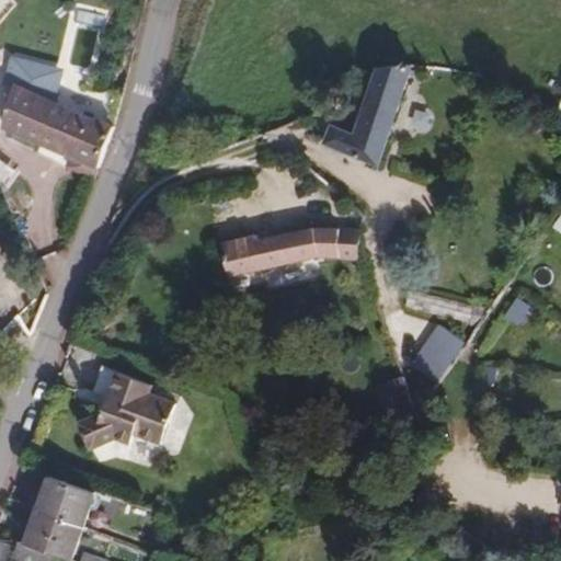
[(412,66),(381,67),(358,136),(345,130),(325,138),(328,146),(380,165),(412,66)]
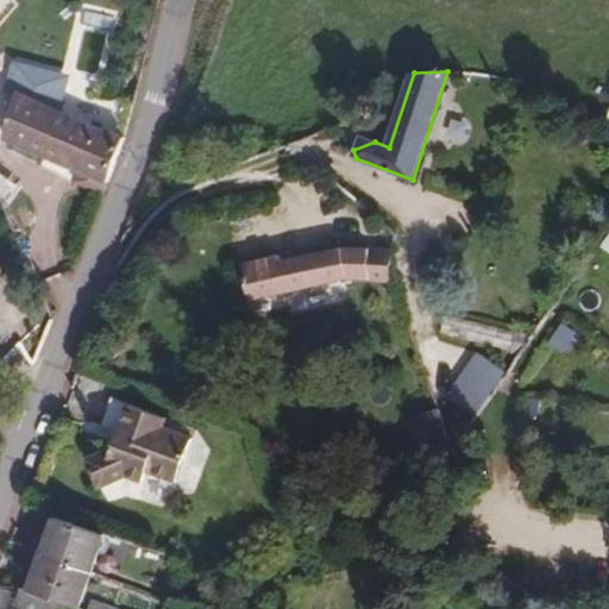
[(124,138),(123,137),(19,94),(5,140),(87,174),(81,189),(101,198),(124,138)]
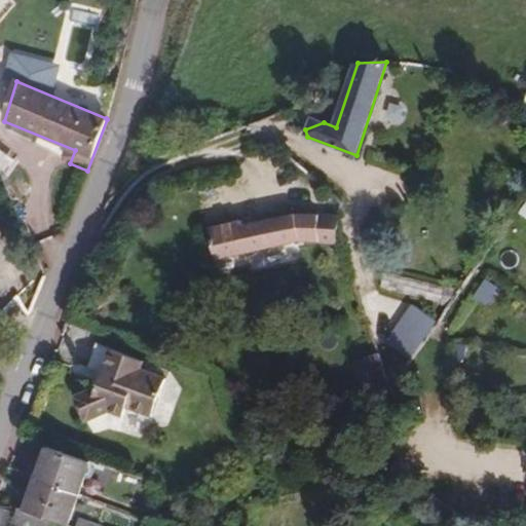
[(321,241),(324,215),(297,214),(274,219),(273,212),(266,213),(268,221),(245,226),(245,220),(212,228),(219,260),(271,247),(273,253),(279,252),(278,246),(305,239),(321,241)]
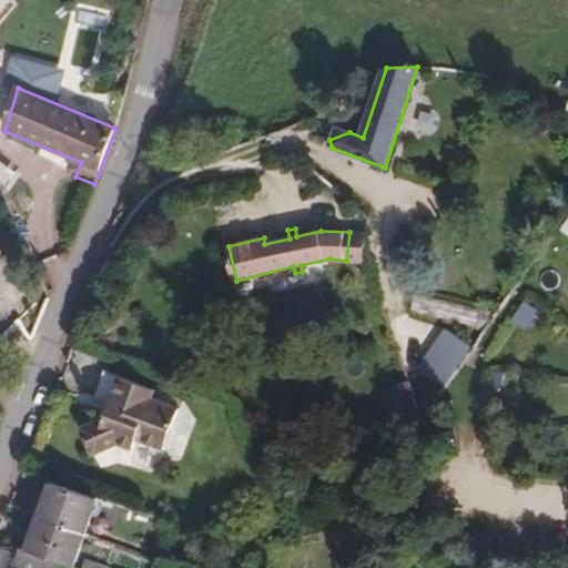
[(366,259),(369,234),(350,232),(346,261),(368,262),(366,259)]
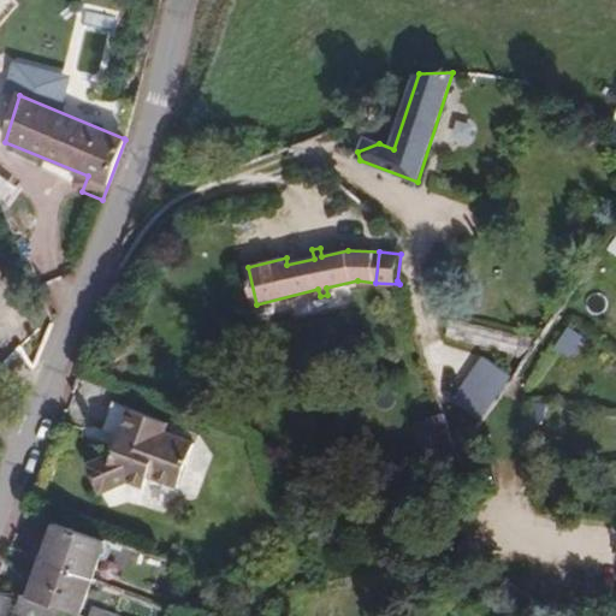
[(516,355),(521,336),(452,317),(446,337),(516,355)]
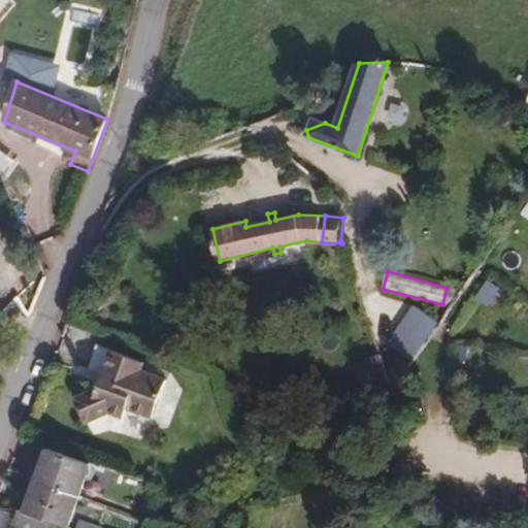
[(486,279),(479,300),(494,305),(501,285),(486,279)]
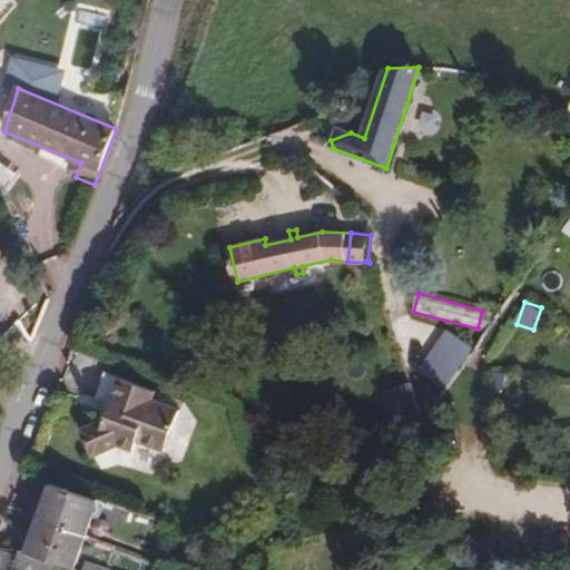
[(420,370),(449,390),(477,349),(448,328),(420,370)]
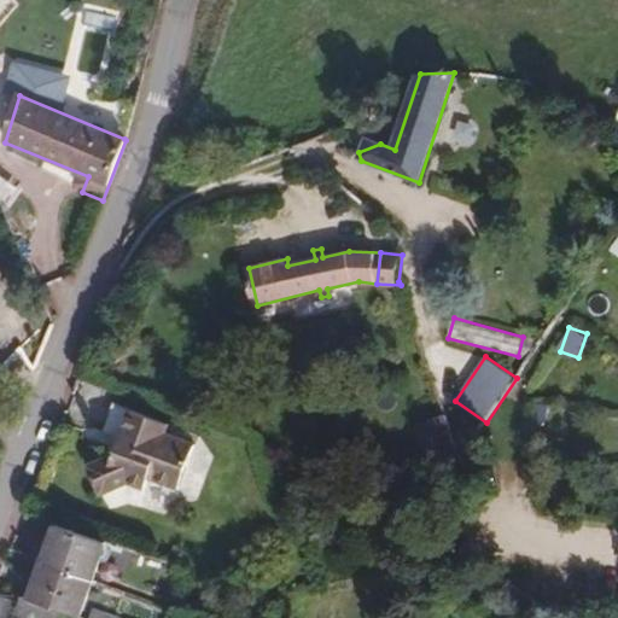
[(101,435),(108,437),(118,406),(114,403),(101,435)]
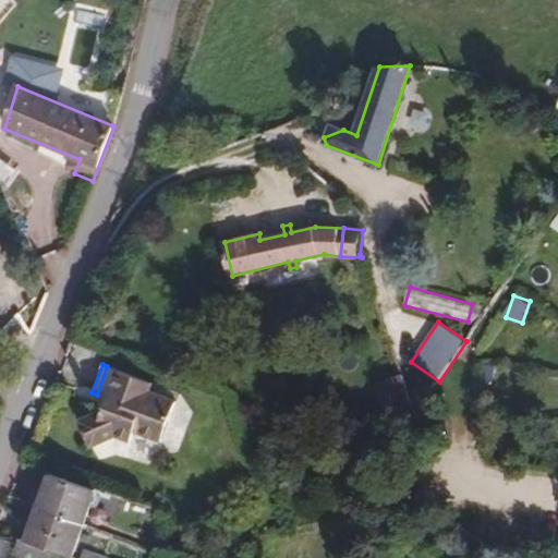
[(107,366),(97,395),(109,399),(105,412),(81,427),(94,449),(117,435),(132,441),(137,433),(164,443),(179,404),(150,395),(154,385),(107,366)]
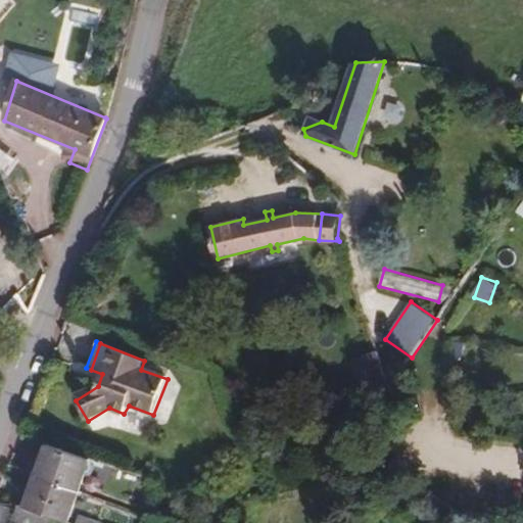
[(372,401),(389,386),(379,358),(359,365),(372,401)]
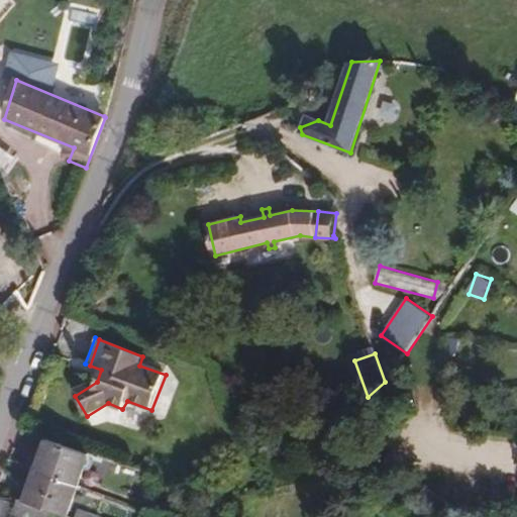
[(49,440),(38,469),(77,483),(88,453),(49,440)]
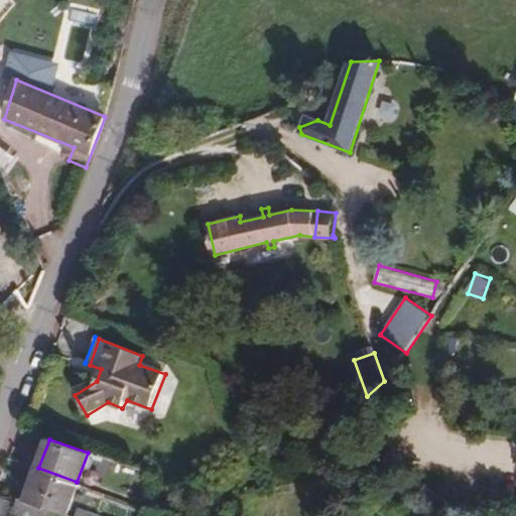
[(27,499),(53,509),(66,513),(77,482),(38,468),(27,499)]
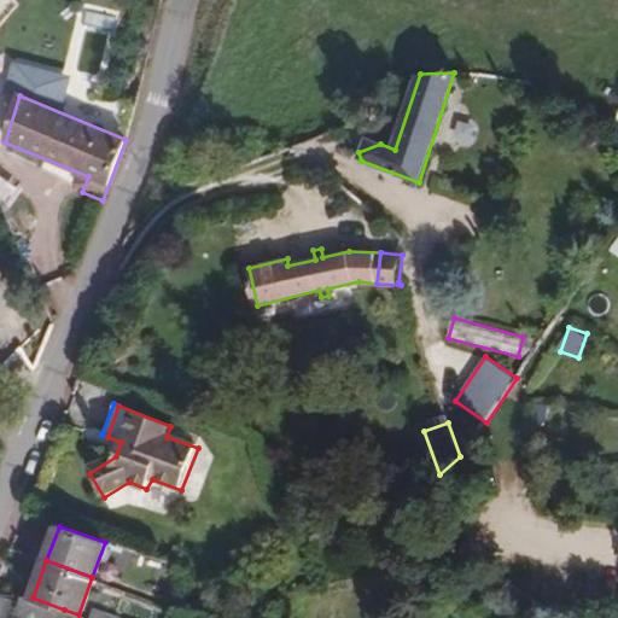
[(33,598),(25,595),(21,616),(24,617),(60,617),(64,610),(33,598)]
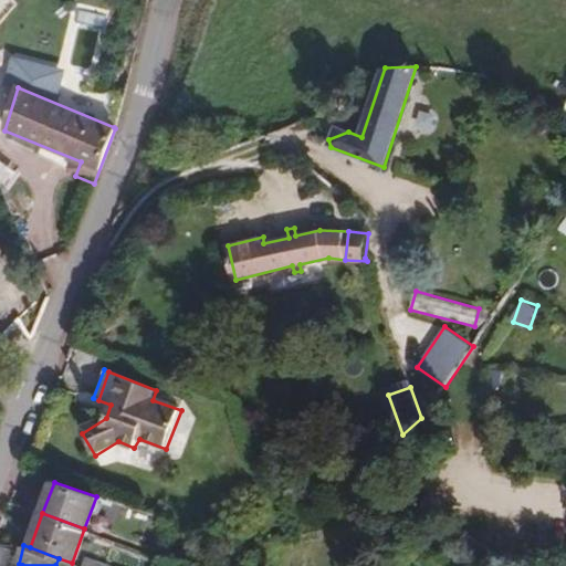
[(0,565),(12,565),(18,551),(0,546),(0,565)]
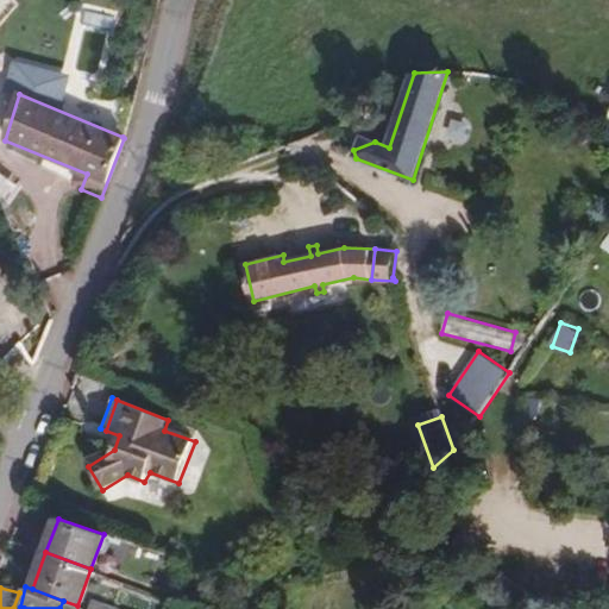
[(121,608),(93,598),(88,608),(121,608)]
